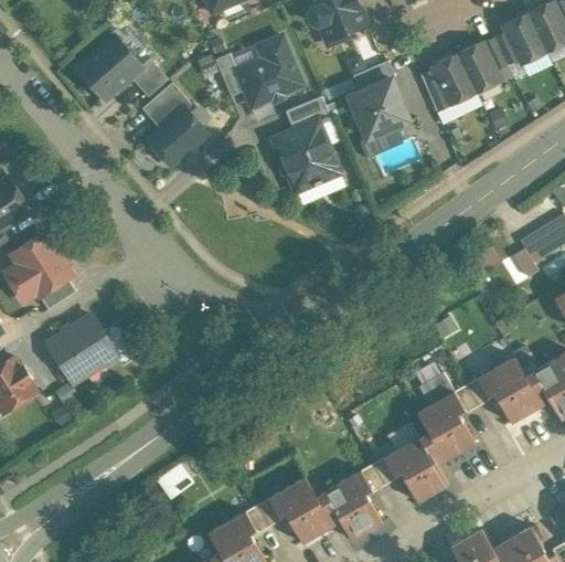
[(205,0),(212,16),(247,0),(205,0)]
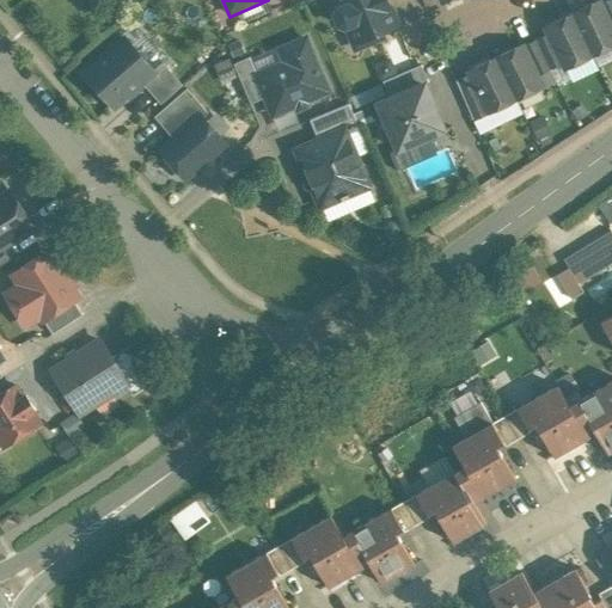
[(385,0),(335,0),(340,11),(337,11),(335,18),(338,28),(346,30),(348,29),(356,50),(381,40),(379,36),(397,28),(385,0)]
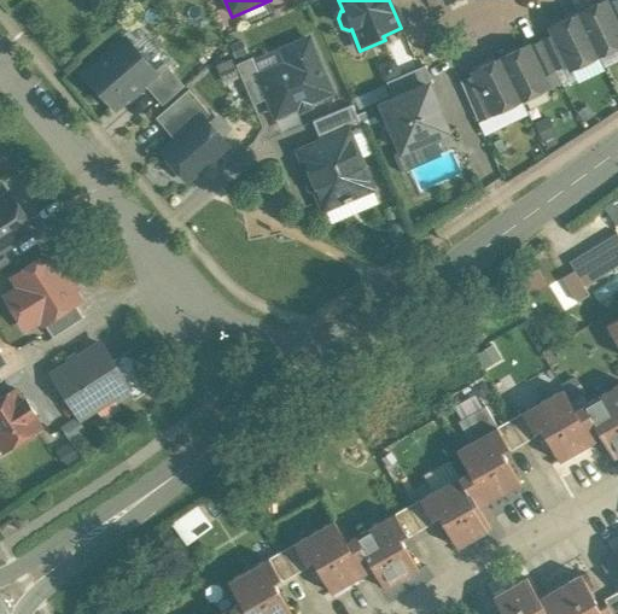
[(617,0),(606,6),(604,3),(577,16),(599,60),(617,50),(617,0)]
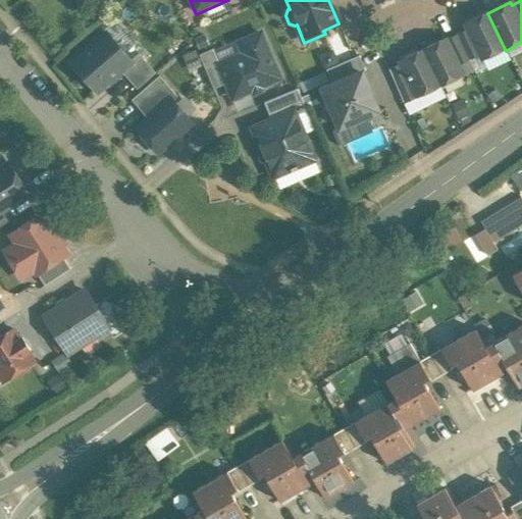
[(487,13),(465,24),(468,31),(457,37),(469,62),(480,56),(482,61),(506,51),(487,13)]
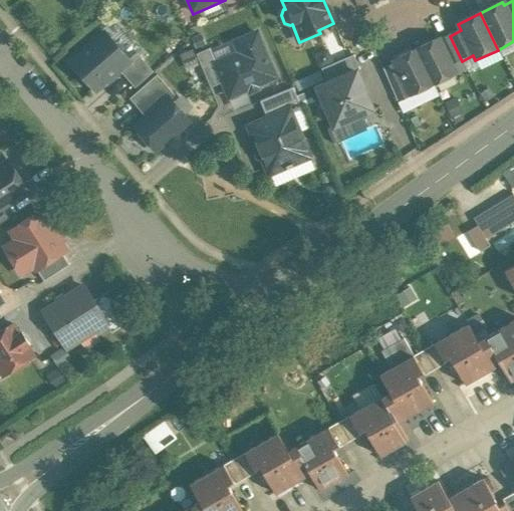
[(71,65),(94,92),(106,82),(108,84),(120,73),(118,71),(130,62),(105,35),(71,65)]
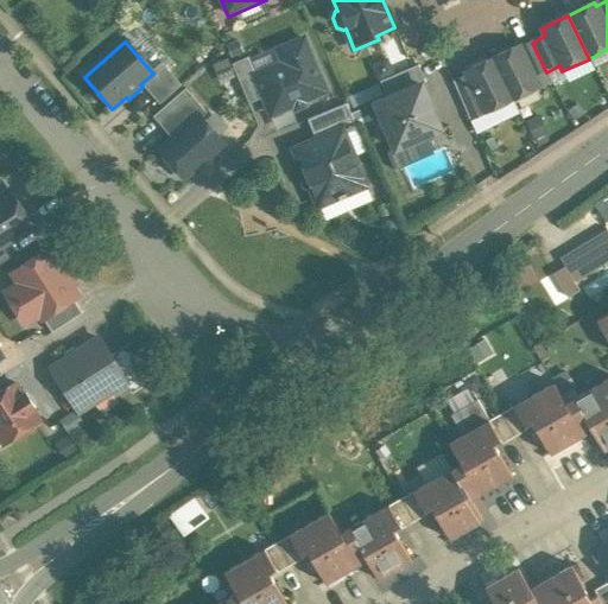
[(284,65),(255,77),(271,118),(327,94),(305,42),(278,52),(284,65)]
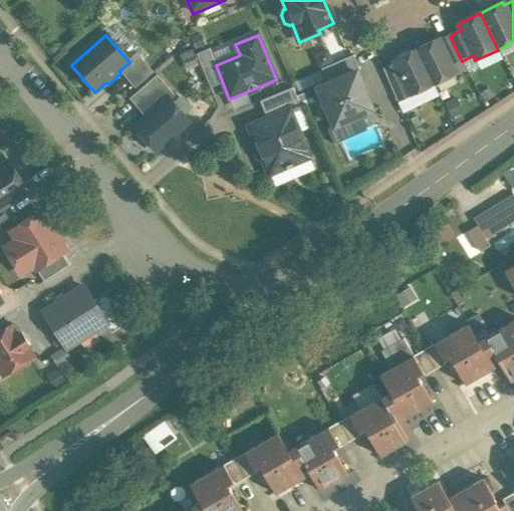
[(439,41),(438,39),(416,50),(434,86),(456,75),(451,66),(462,61),(450,36),(439,41)]
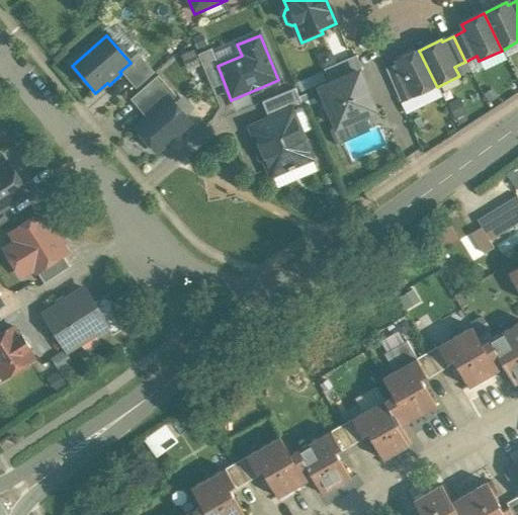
[(419,51),(397,61),(398,65),(414,98),(401,104),(404,112),(442,96),(437,87),(419,51)]
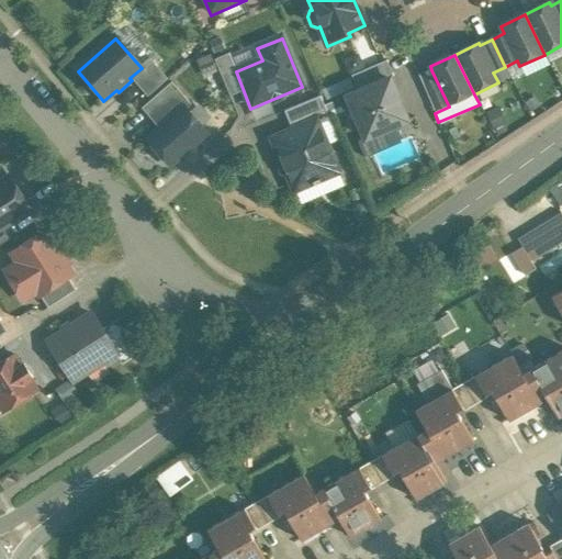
[(431,70),(419,77),(435,113),(449,107),(431,70)]
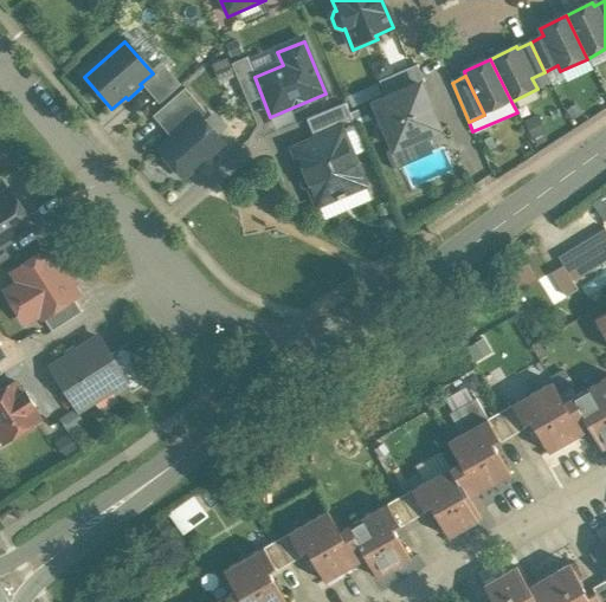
[(374,105),(394,150),(439,131),(420,86),(374,105)]
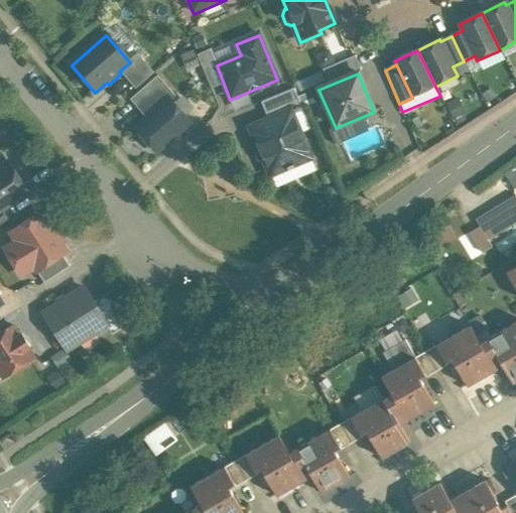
[(157,77),(130,101),(146,119),(168,100),(170,102),(175,98),(157,77)]
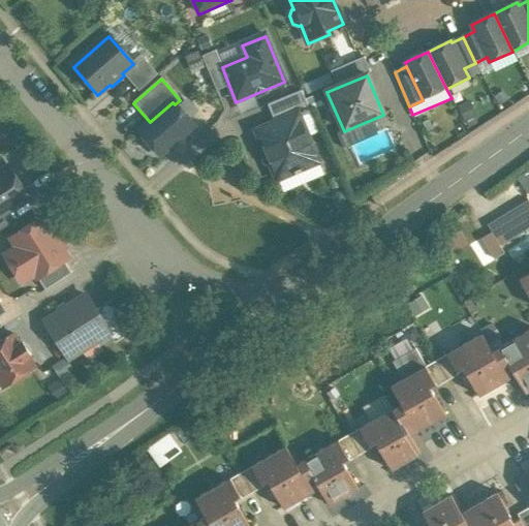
[(150,122),(138,132),(160,157),(194,127),(175,104),(173,102),(150,122)]
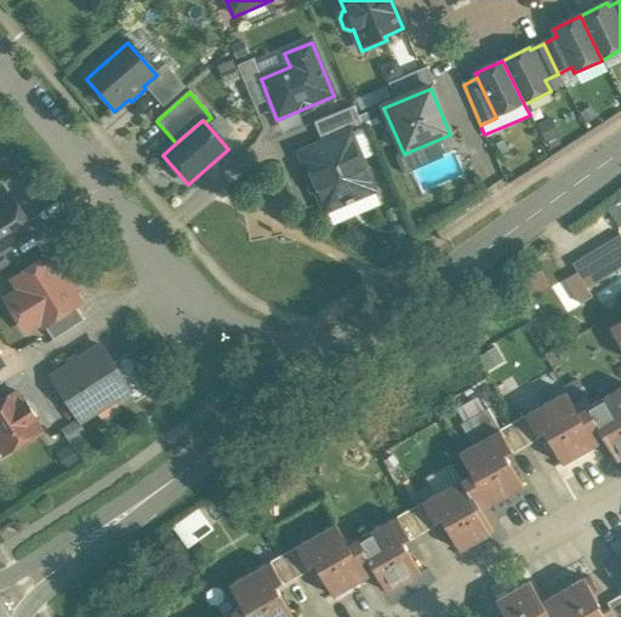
[(302,154),(325,212),(374,192),(351,133),(302,154)]
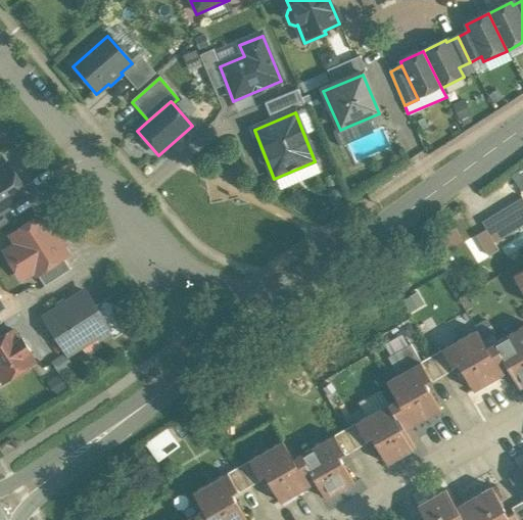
[(8,166),(0,171),(0,215),(1,215),(29,197),(8,166)]
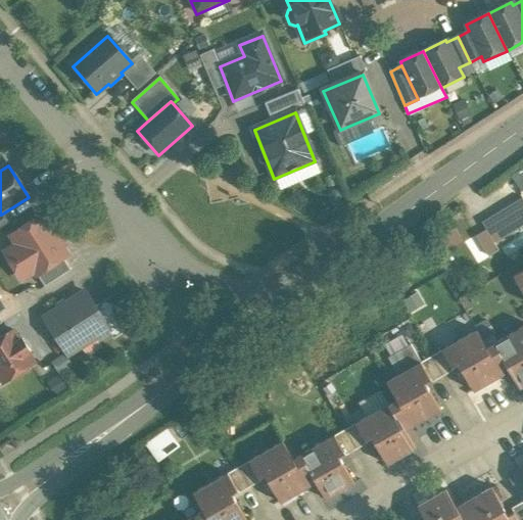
[(232,166),(222,168),(222,169),(223,178),(224,178),(234,176),(234,175),(240,174),(241,172),(240,168),(238,166),(232,167),(232,166)]
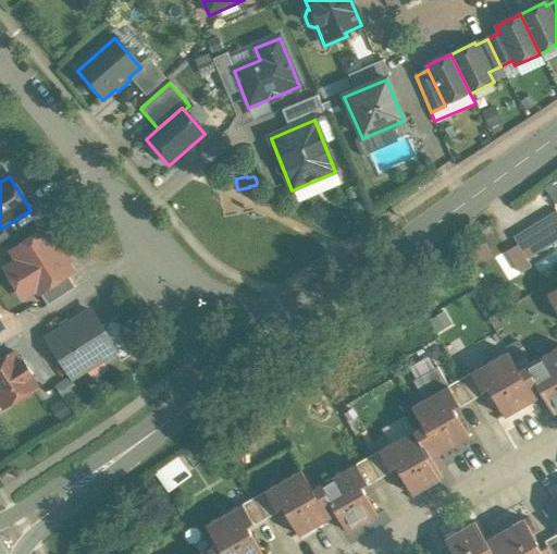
[(531,267),(527,259),(556,241),(556,210),(512,237),(518,245),(506,251),(519,274),(531,267)]
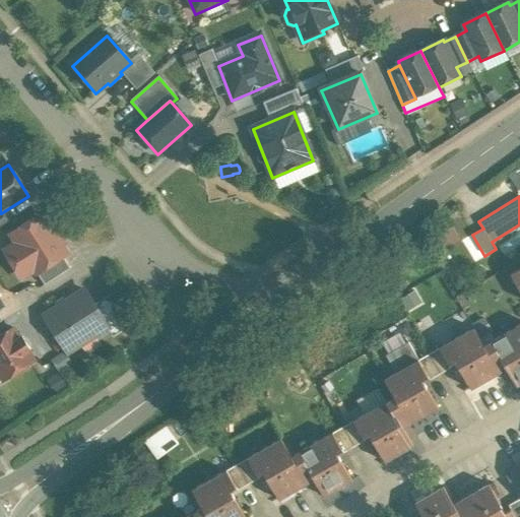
[(42,216),(12,236),(23,254),(11,262),(21,278),(35,270),(37,274),(63,258),(66,256),(42,216)]
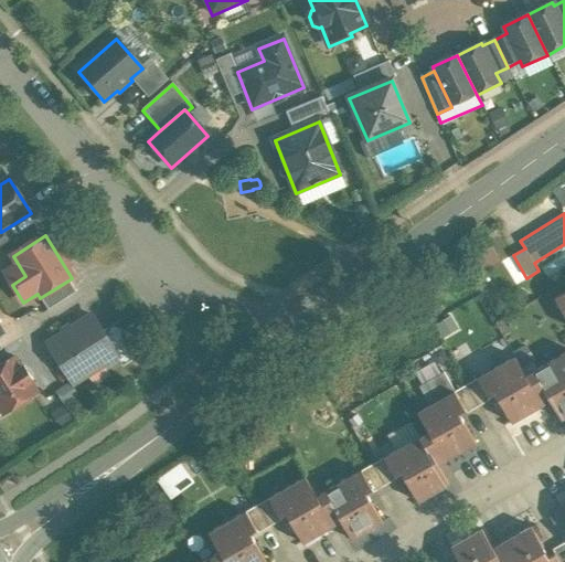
[(68,281),(40,298),(49,311),(77,294),(68,281)]
